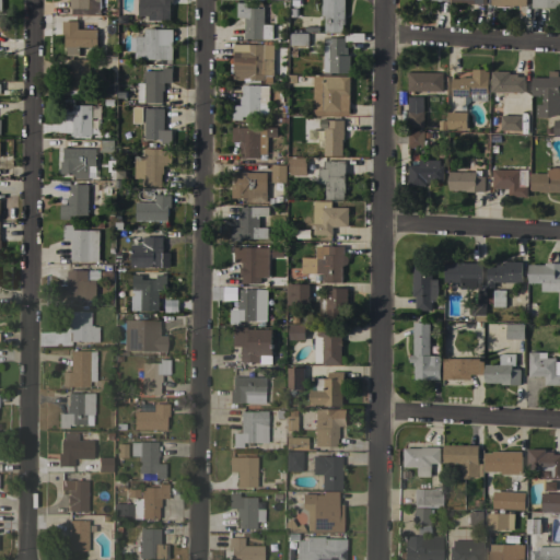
[(100,0),(100,15),(72,14),(72,9),(70,9),(70,0),(100,0)]
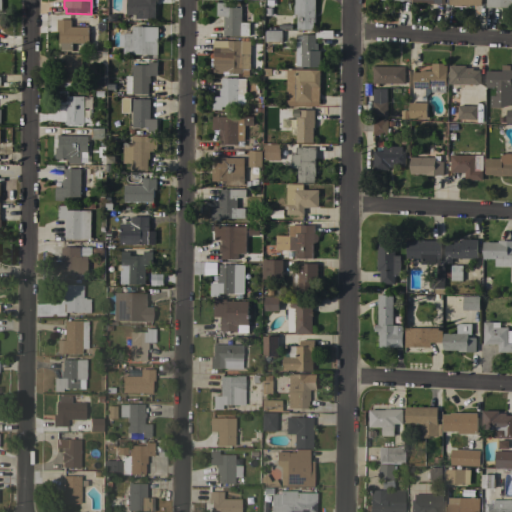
[(158,0),(158,2),(156,2),(156,18),(135,18),(135,14),(126,14),(126,0),(158,0)]
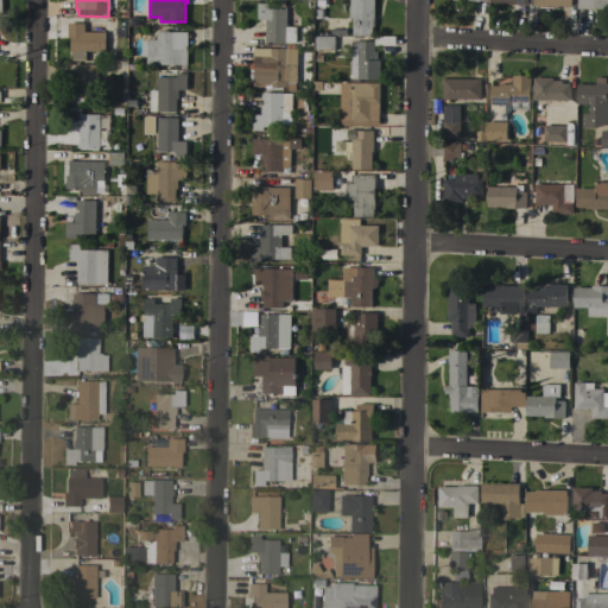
[(374,0),(374,26),(373,26),(372,36),(353,35),(353,17),(349,17),(349,0),(374,0)]
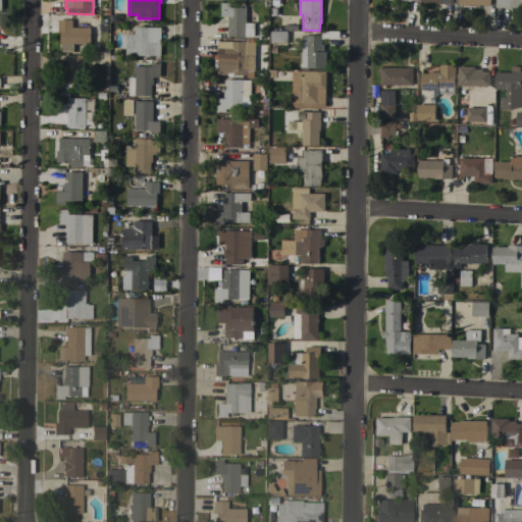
[(521,0),(493,0),(494,8),(521,7),(521,0)]
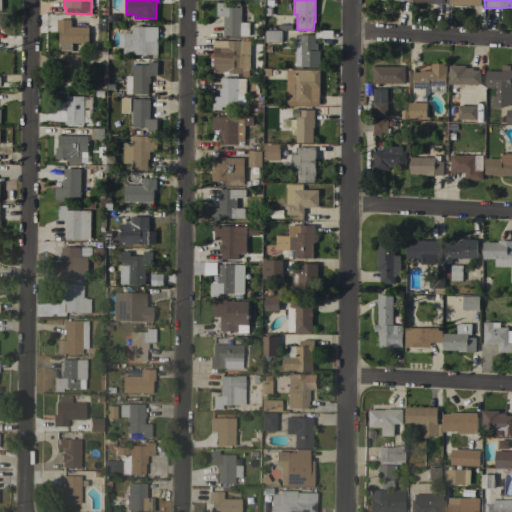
[(223,35),(224,16),(217,16),(217,2),(226,2),(226,7),(241,7),(241,9),(244,9),(244,12),(249,12),(249,21),(241,21),(241,22),(249,22),(249,36),(223,35)]
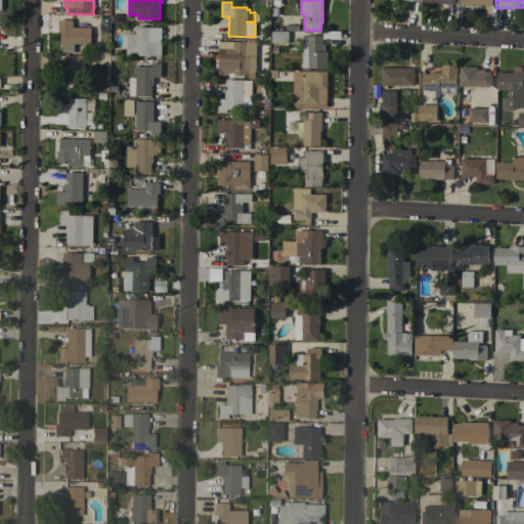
[(62,52),(62,44),(60,44),(61,32),(58,32),(58,19),(73,19),(73,28),(91,28),(91,44),(75,44),(75,52),(62,52)]
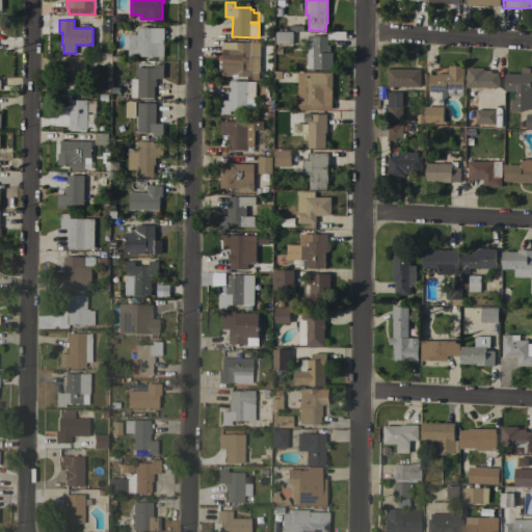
[(164,56),(129,56),(129,34),(137,34),(137,27),(164,28),(164,56)]
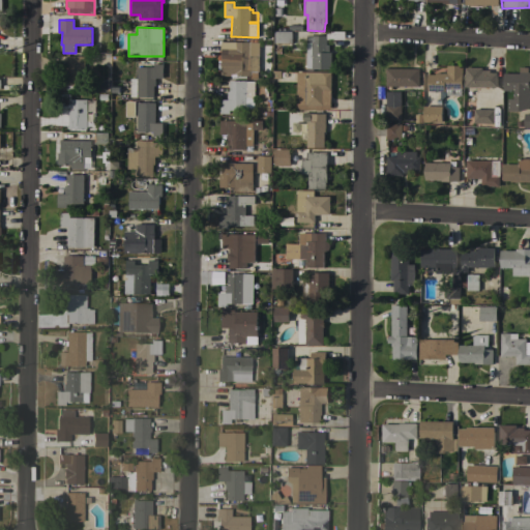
[(274,43),(274,31),(292,31),(292,43),(274,43)]
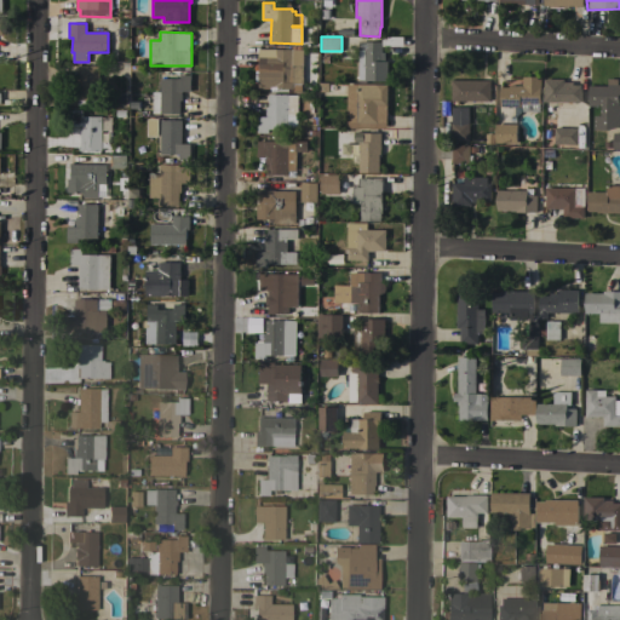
[(366,81),(366,82),(359,82),(359,80),(359,50),(352,50),(352,42),(359,42),(359,41),(382,42),(382,36),(403,36),(403,46),(383,46),(382,52),(385,52),(385,61),(388,61),(388,81),(366,81)]
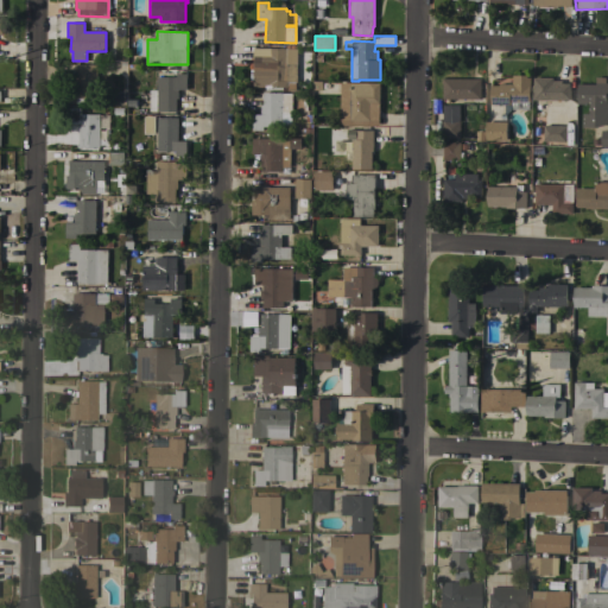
[(254,87),(254,58),(253,58),(253,48),(287,49),(287,64),(297,64),(297,82),(287,82),(287,87),(254,87)]
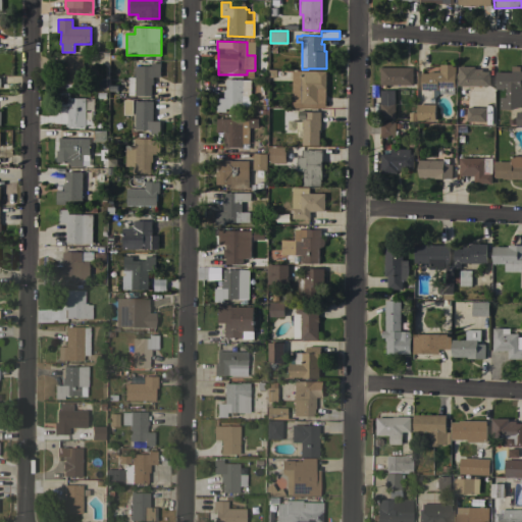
[(106,54),(106,66),(99,66),(99,61),(93,61),(93,54),(106,54)]
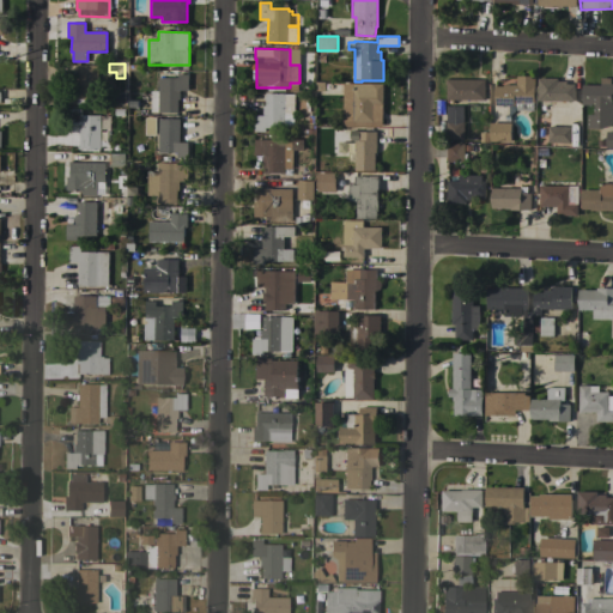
[(98,65),(97,104),(71,103),(71,87),(77,87),(77,65),(98,65)]
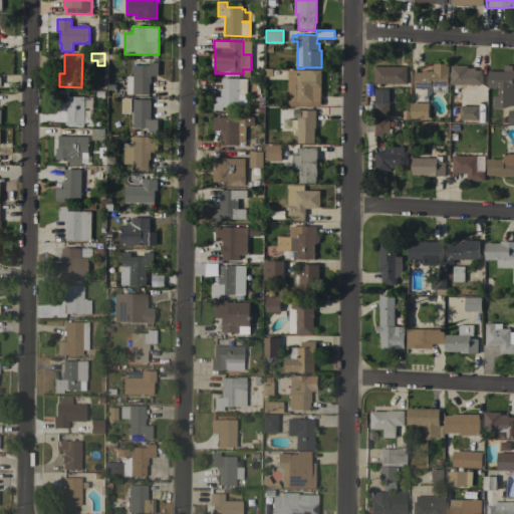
[(126,76),(133,76),(133,65),(149,65),(149,62),(159,62),(158,76),(151,75),(151,83),(149,83),(149,94),(133,94),(133,93),(126,93),(126,76)]
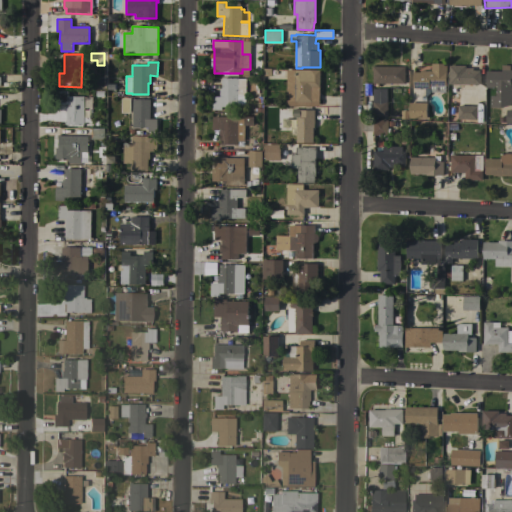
[(431,71),(432,63),(447,64),(446,86),(445,86),(445,92),(430,92),(430,88),(413,88),(413,72),(420,72),(420,71),(431,71)]
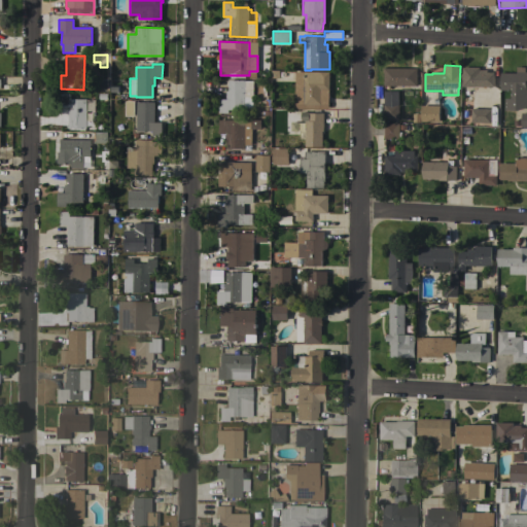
[(462,86),(462,67),(480,67),(480,70),(487,70),(487,72),(494,72),(494,86),(462,86)]
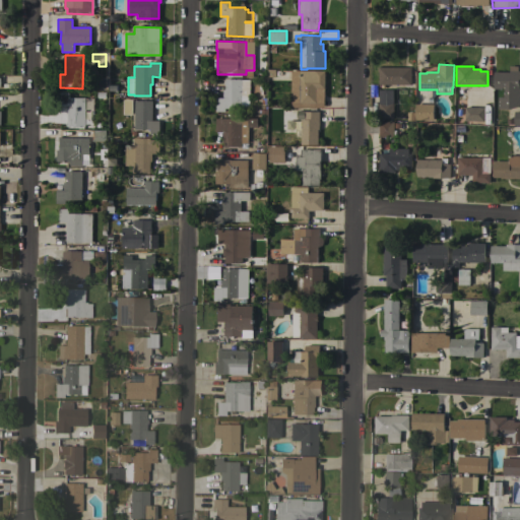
[(510,72),(510,66),(518,66),(518,71),(519,71),(519,85),(519,88),(519,106),(511,109),(498,109),(498,98),(505,98),(505,89),(494,89),(494,72),(510,72)]
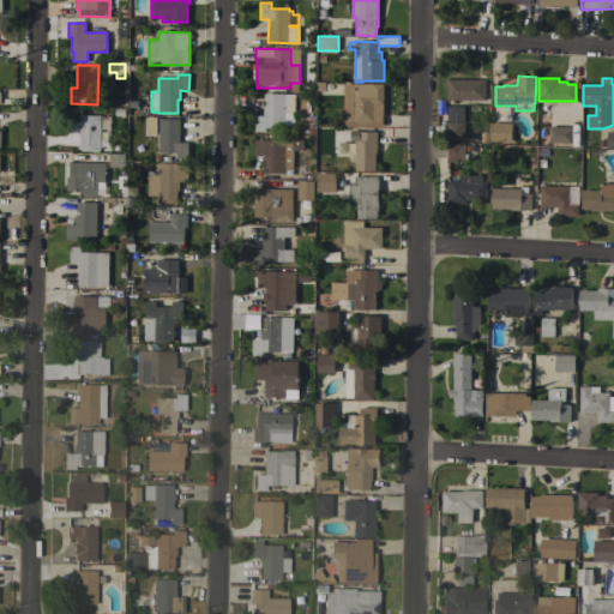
[(447,100),(447,79),(486,79),(486,101),(447,100)]
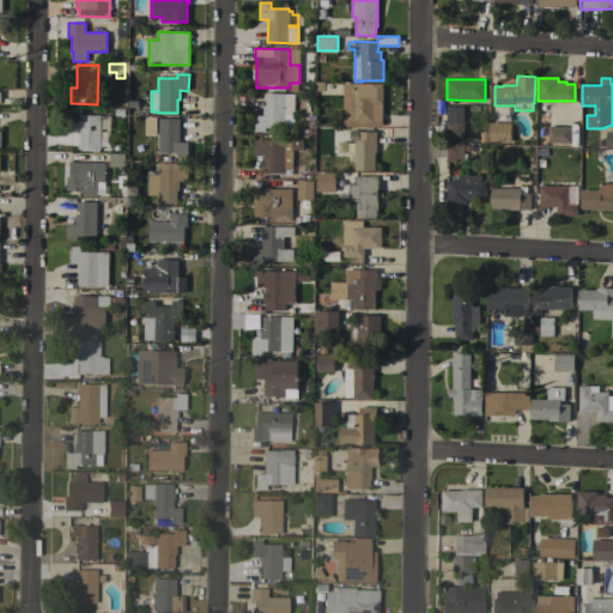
[(383,84),(383,104),(374,104),(374,122),(341,121),(343,83),(353,84),(383,84)]
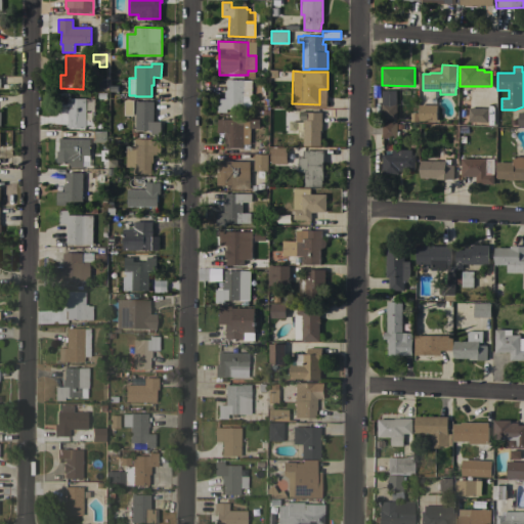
[(251,106),(243,106),(243,110),(227,110),(226,113),(217,113),(218,98),(225,98),(225,90),(226,90),(226,80),(244,80),(252,80),(251,106)]
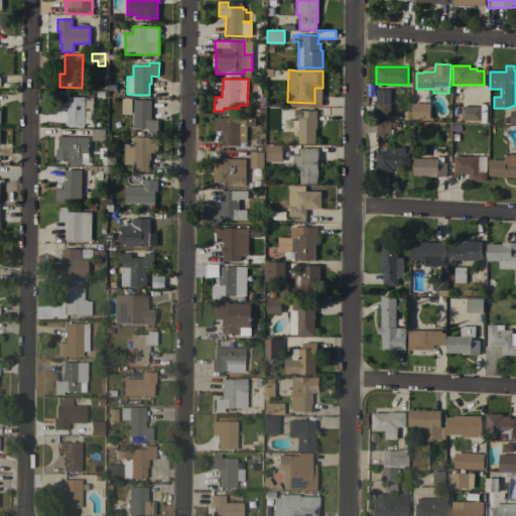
[(84,125),(67,125),(68,106),(59,106),(59,92),(70,92),(70,97),(85,97),(84,125)]
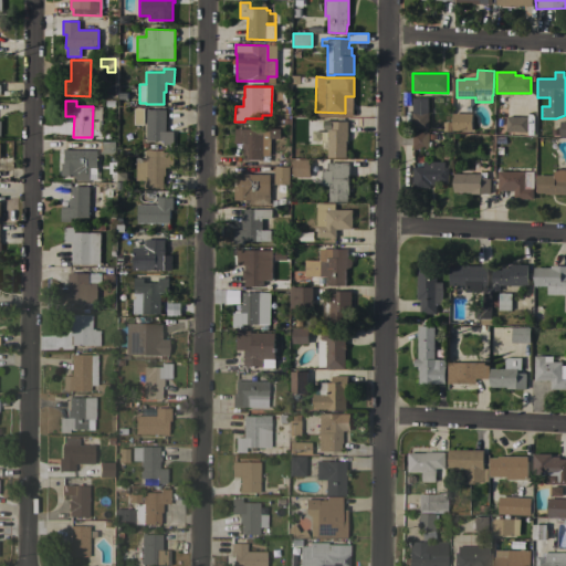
[(429,128),(412,129),(412,112),(413,112),(413,101),(427,101),(428,112),(429,128)]
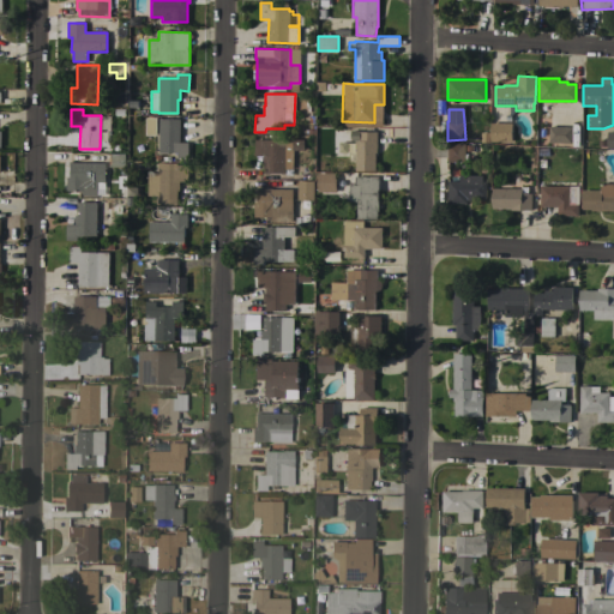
[(180,119),(180,143),(188,143),(188,158),(178,158),(178,152),(158,152),(158,119),(180,119)]
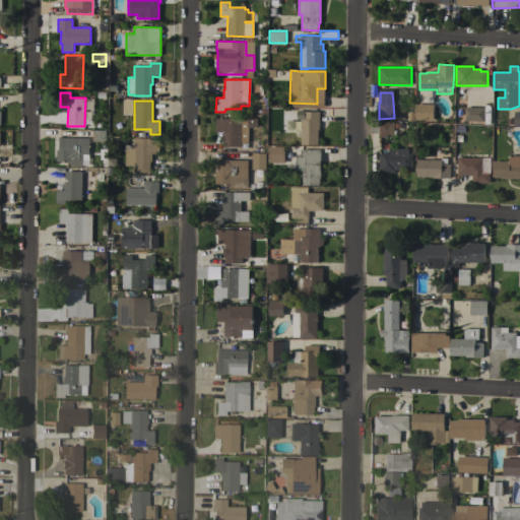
[(415,120),(415,105),(434,105),(434,120),(415,120)]
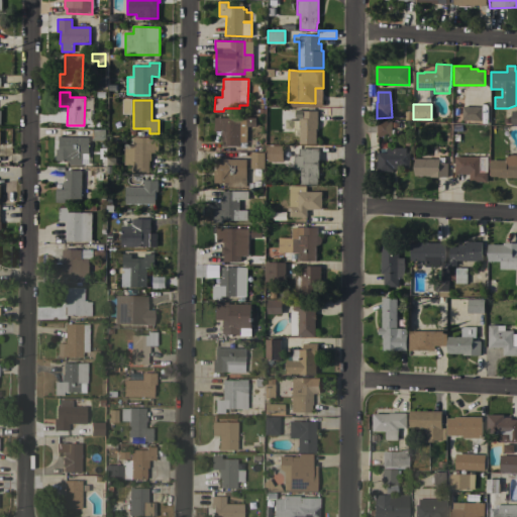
[(461,120),(462,106),(483,107),(482,121),(461,120)]
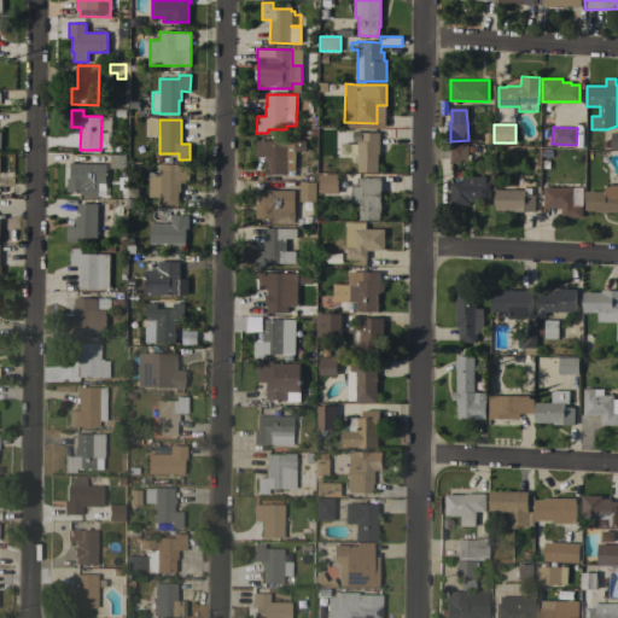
[(359,143),(362,143),(362,133),(379,133),(379,153),(378,153),(378,173),(357,173),(359,143)]
